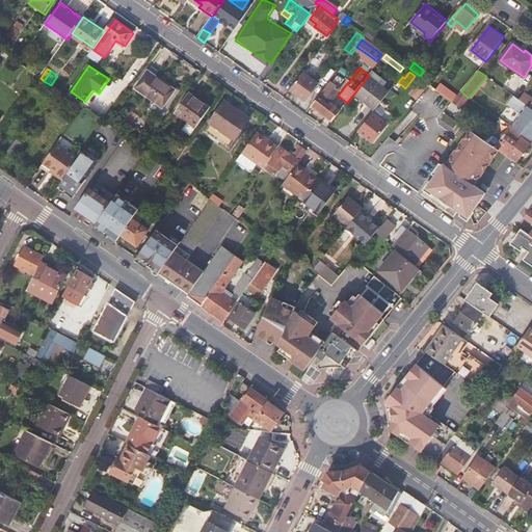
[(163,108),(175,90),(149,73),(137,89),(163,108)]
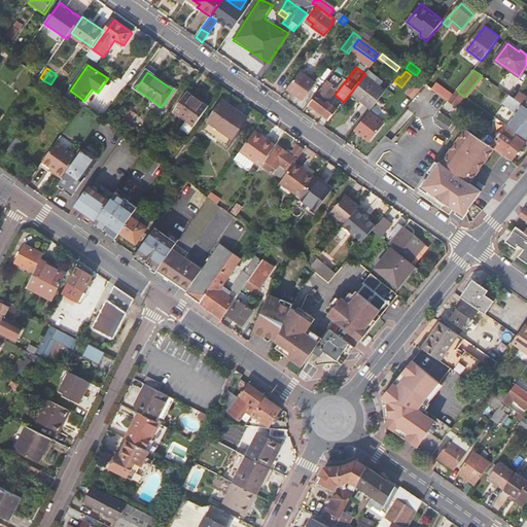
[(301,73),(288,89),(303,99),(314,83),(301,73)]
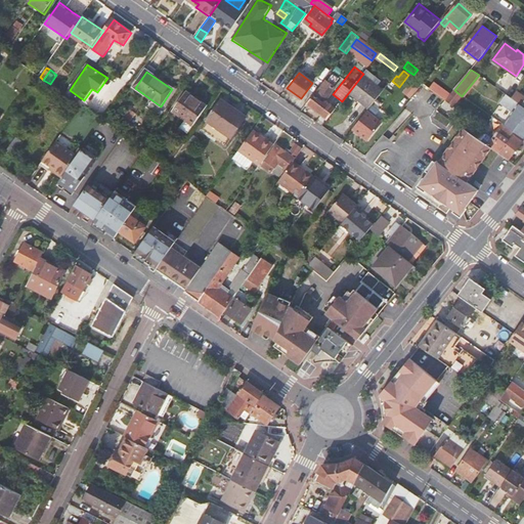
[(320,91),(329,97),(334,89),(333,88),(339,80),(331,74),(324,82),(325,83),(320,91)]
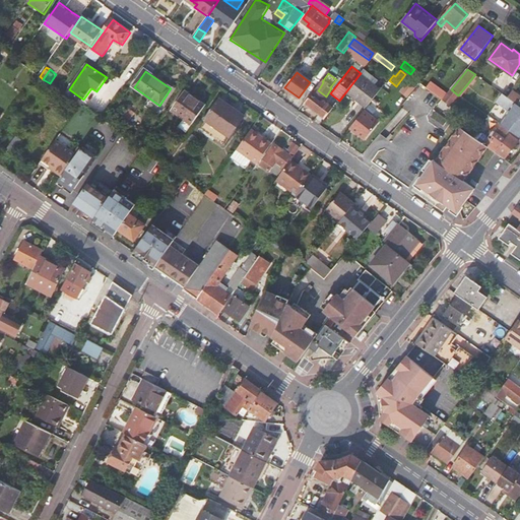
[(346,91),(367,108),(381,90),(360,74),(346,91)]
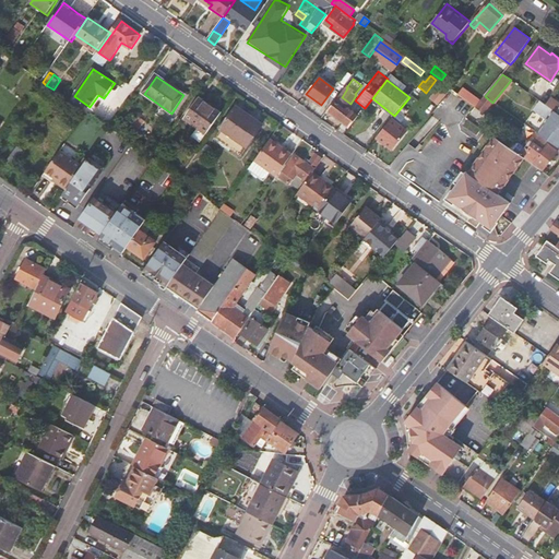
[(447,94),(439,87),(430,98),(438,105),(447,94)]
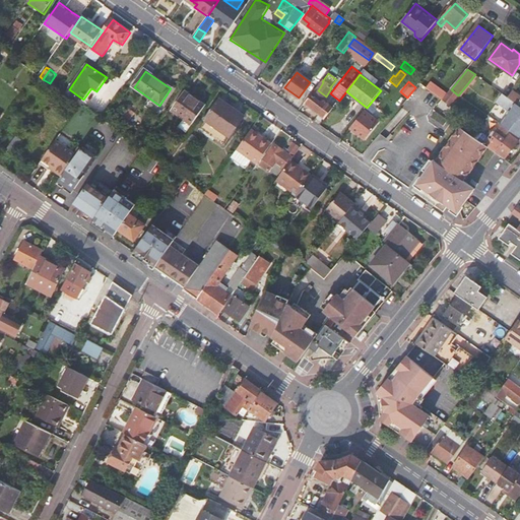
[(433,91),(437,86),(431,82),(427,87),(433,91)]
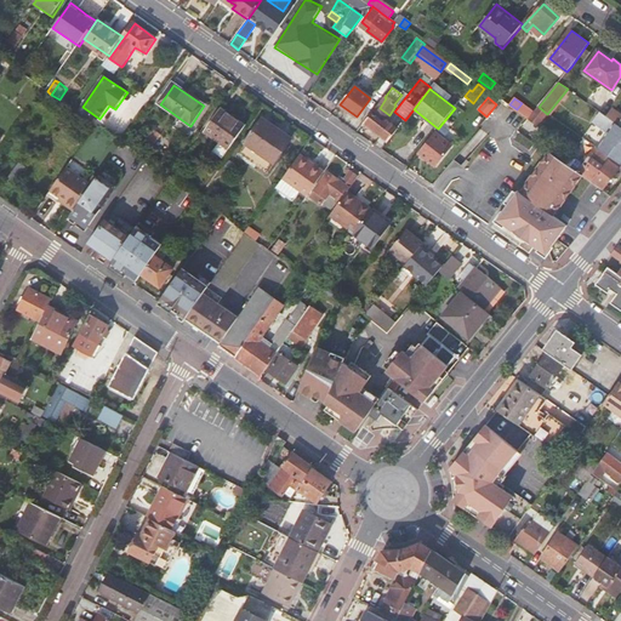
[(365,123),(377,131),(385,121),(389,115),(380,108),(377,106),(365,123)]
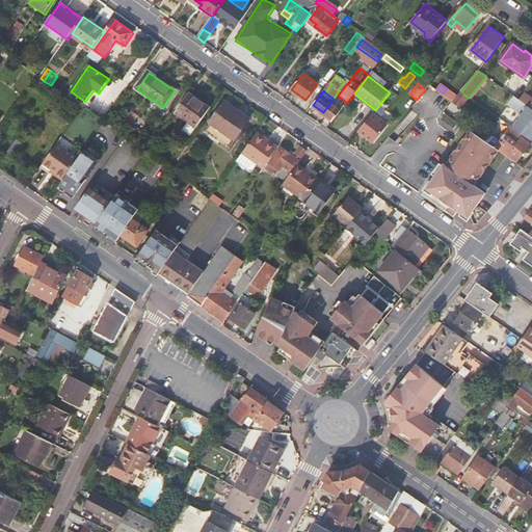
[(469,98),(461,91),(452,102),(462,109),(470,98),(469,98)]
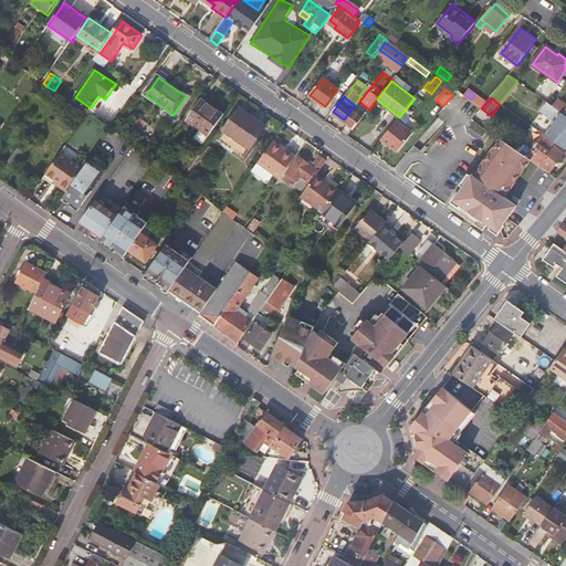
[(222,116),(200,100),(186,121),(209,136),(222,116)]
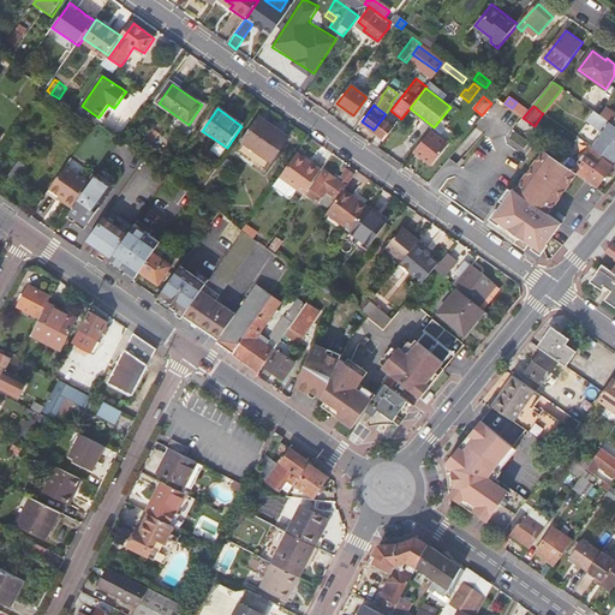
[(614,125),(613,124),(599,114),(596,112),(589,121),(604,132),(592,148),(614,163),(614,161),(614,125)]
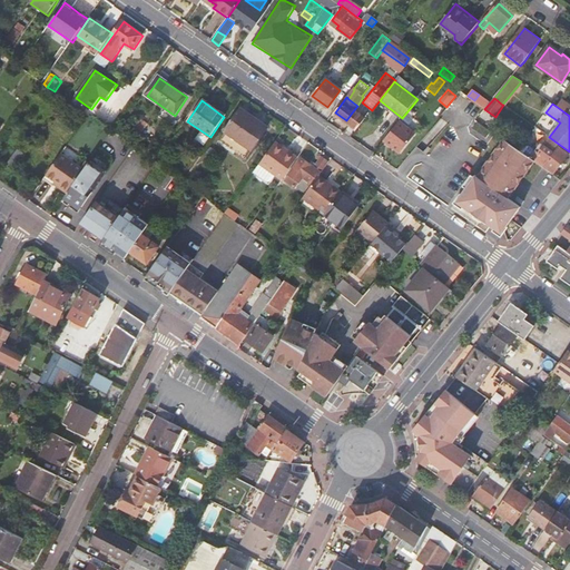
[(235,151),(256,120),(241,108),(218,140),(235,151)]
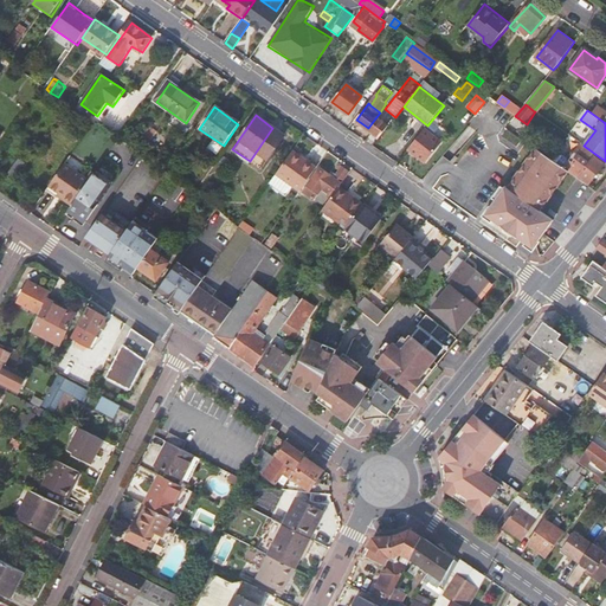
[(375,118),(368,128),(380,137),(387,128),(375,118)]
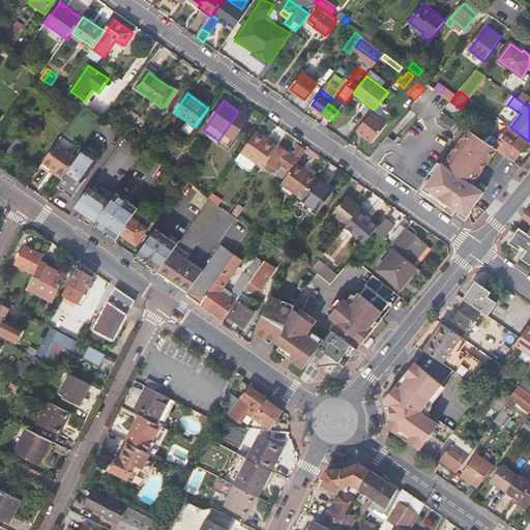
[(148,123),(129,109),(122,119),(142,133),(148,123)]
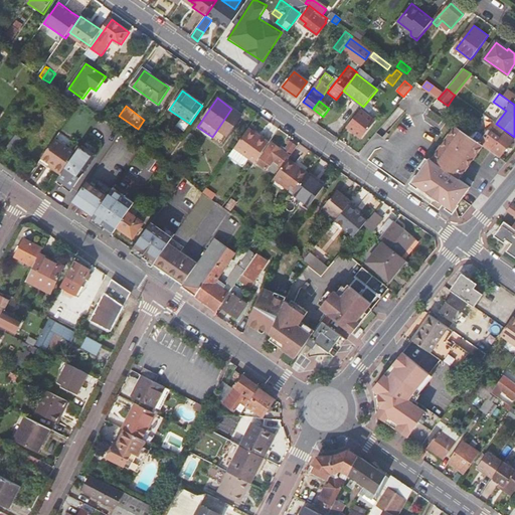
[(241,116),(231,109),(212,137),(221,144),(241,116)]
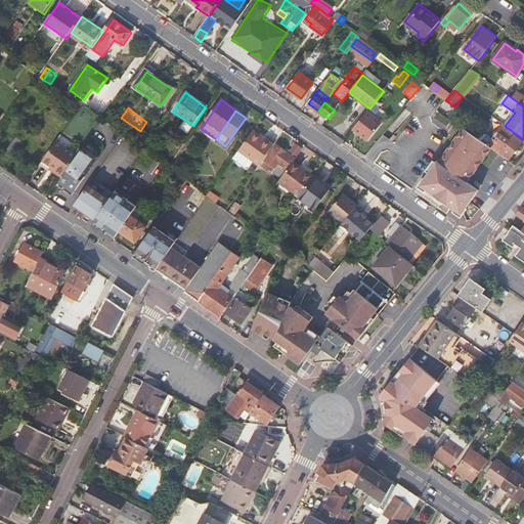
[(367,112),(353,129),(368,141),(383,124),(367,112)]
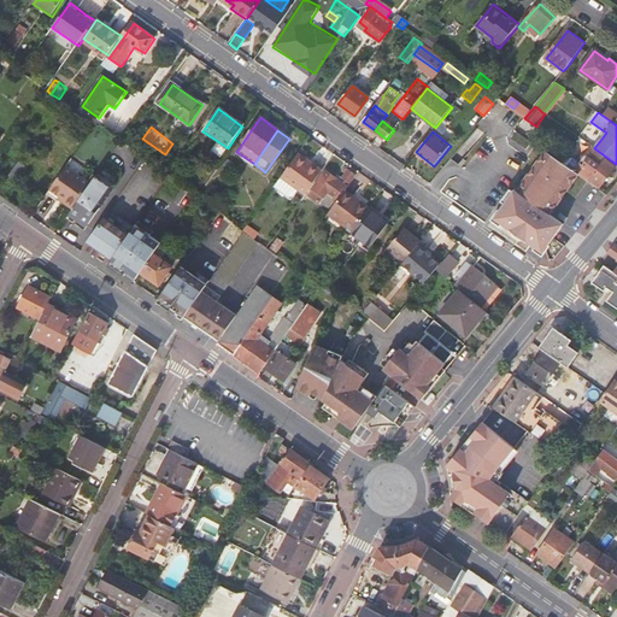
[(36,154),(40,148),(31,144),(28,148),(36,154)]
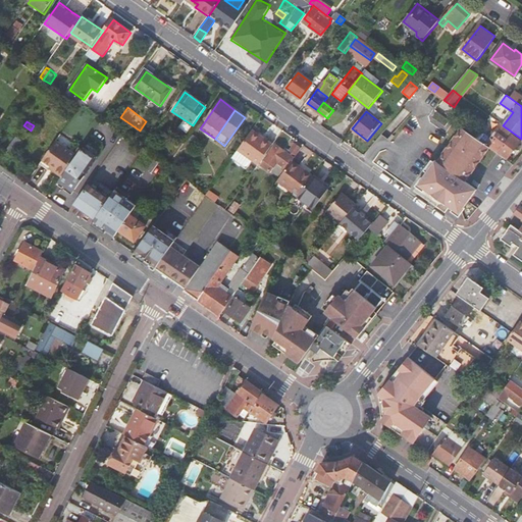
[(521,139),(503,125),(498,133),(494,133),(491,137),(492,140),(487,147),(488,148),(508,161),(521,140),(521,139)]
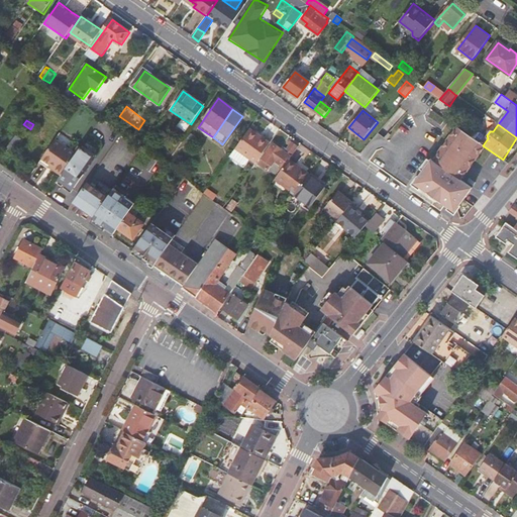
[(460,179),(461,179),(484,146),(483,145),(474,138),(457,127),(433,160),(460,179)]
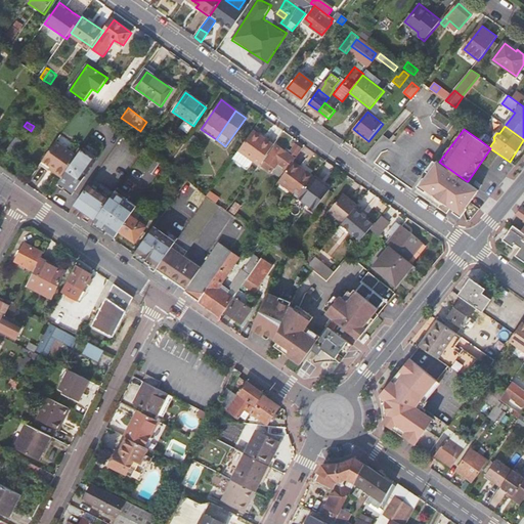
[(272,147),(252,133),(237,151),(233,159),(245,166),(248,166),(251,162),(258,167),(272,147)]
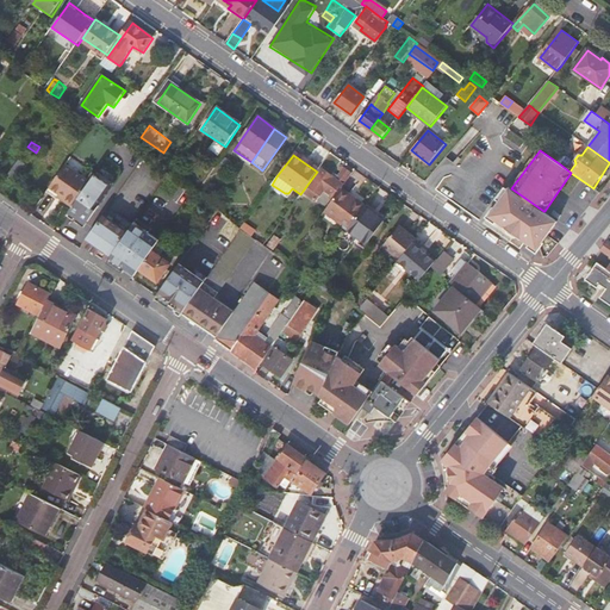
[(570,172),(576,163),(566,157),(564,157),(559,163),(570,172)]
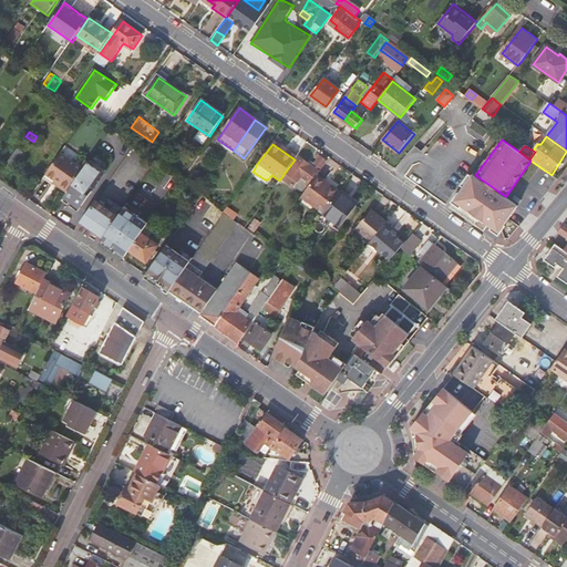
[(8,162),(18,168),(27,155),(18,148),(8,162)]
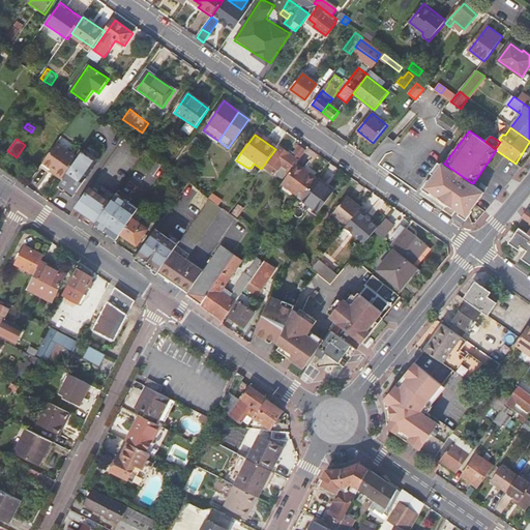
[(152,146),(156,149),(160,143),(157,140),(152,146)]
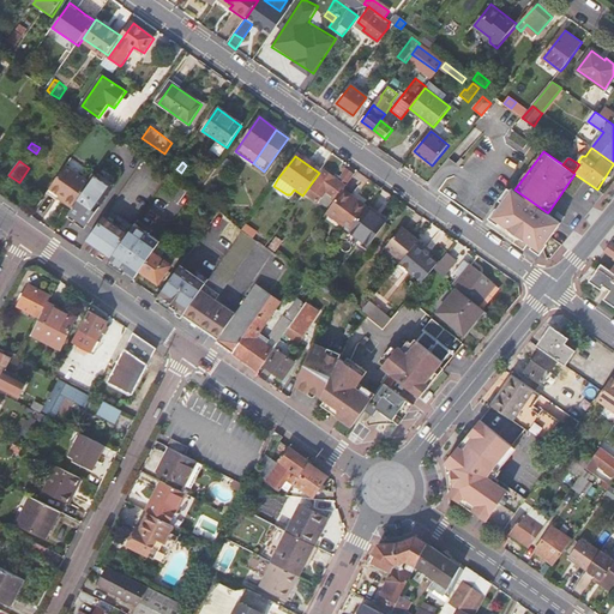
[(73,210),(92,184),(67,166),(50,190),(61,197),(66,200),(64,203),(73,210)]
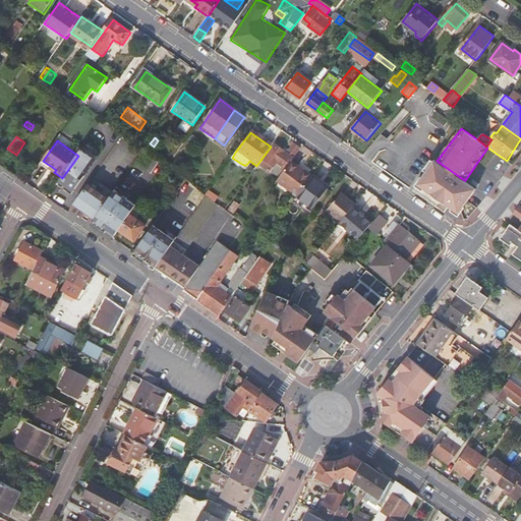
[(158,140),(154,147),(164,154),(168,148),(158,140)]
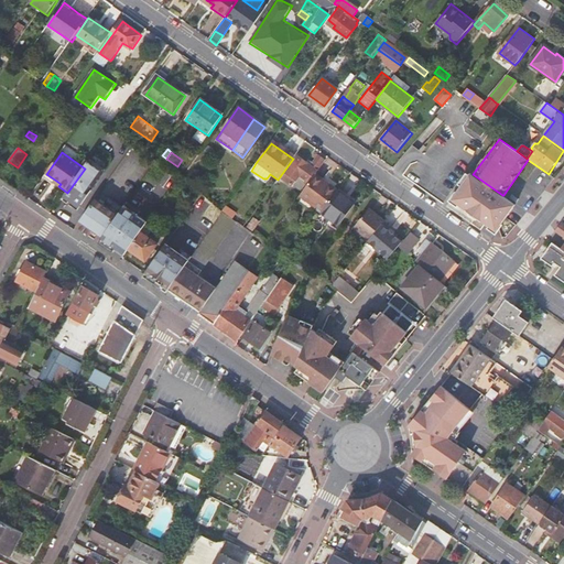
[(315,174),(316,173),(315,171),(323,160),(317,156),(312,164),(310,167),(304,163),(297,158),(281,180),(290,186),(299,175),(308,183),(315,174)]
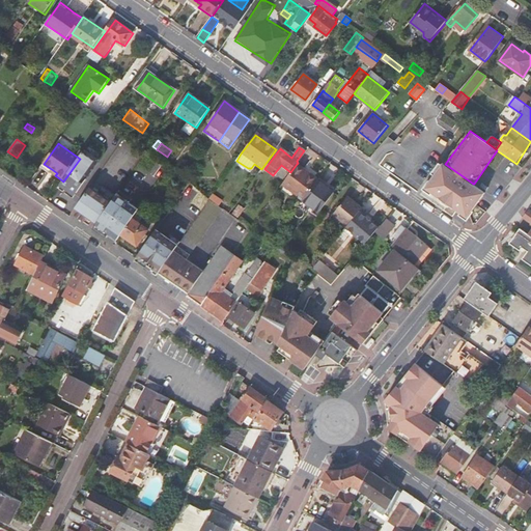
[(63,182),(61,185),(77,195),(99,162),(84,151),(80,159),(63,182)]
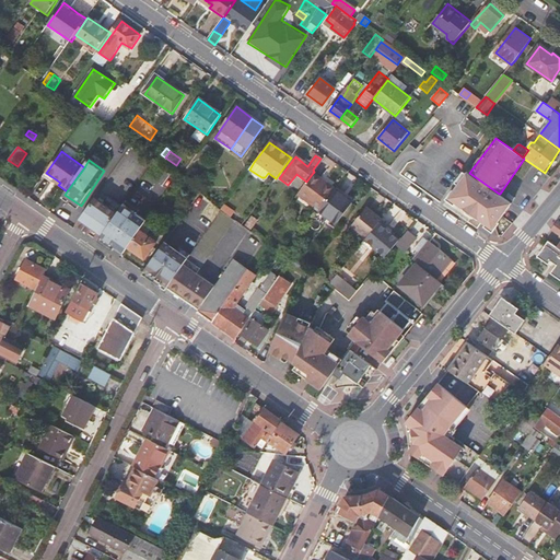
[(322,208),(335,189),(313,173),(306,182),(300,191),(307,198),(307,200),(314,205),(316,205),(322,208)]
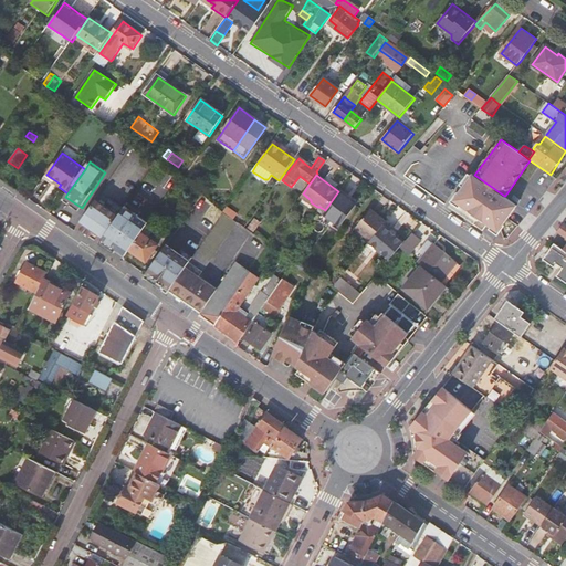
[(505,196),(504,196),(474,175),(473,175),(454,201),(498,232),(517,205),(505,196)]
